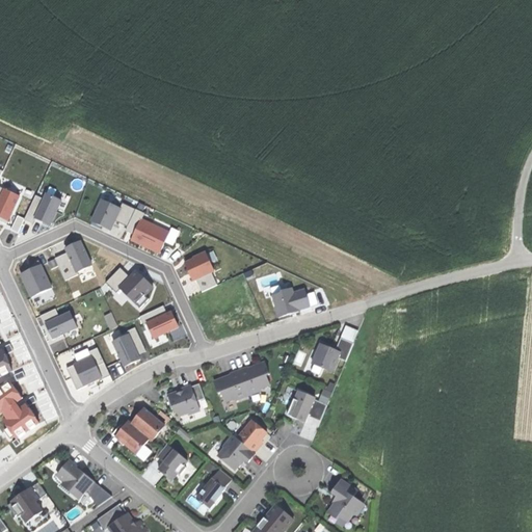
[(20,196),(0,186),(0,220),(6,223),(20,196)]
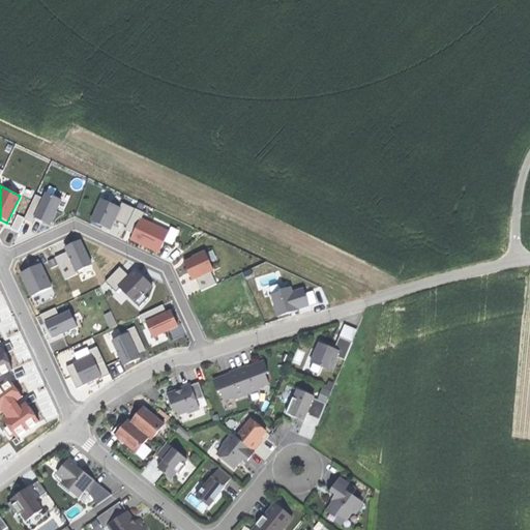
[(43,199),(35,195),(24,218),(32,223),(35,217),(42,221),(50,225),(61,200),(46,193),(43,199)]
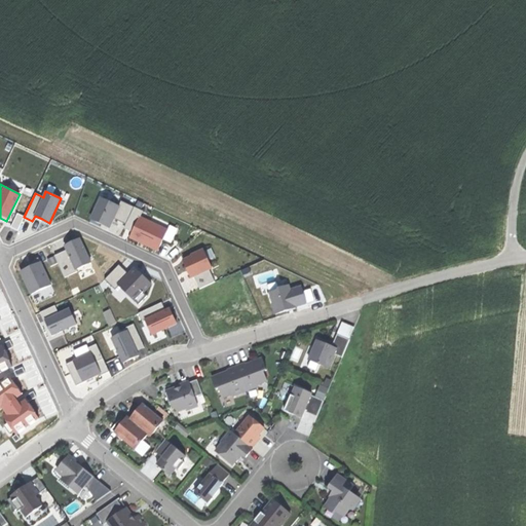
[(125,224),(134,207),(120,200),(118,205),(101,197),(90,219),(102,224),(102,223),(106,225),(109,226),(113,218),(125,224)]
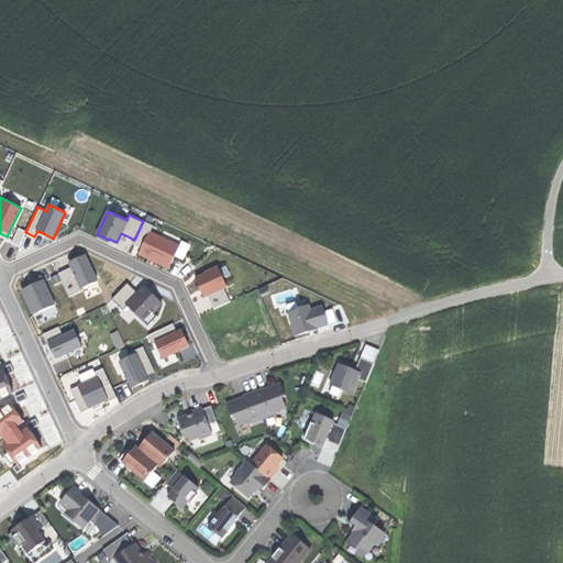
[(153,225),(143,221),(134,240),(132,244),(141,249),(139,254),(153,261),(168,268),(174,255),(179,245),(150,232),(153,225)]
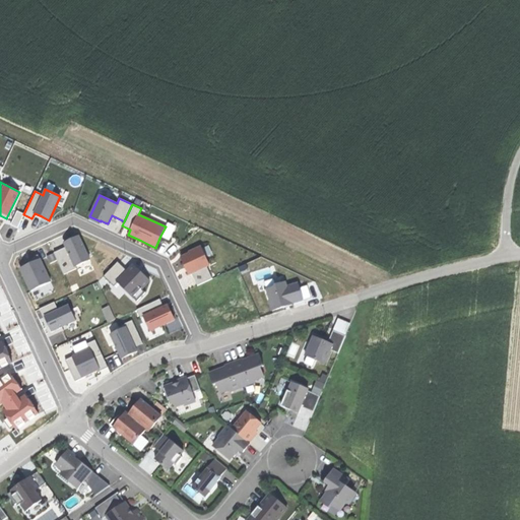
[(166,226),(160,236),(169,240),(176,226),(168,222),(166,226)]
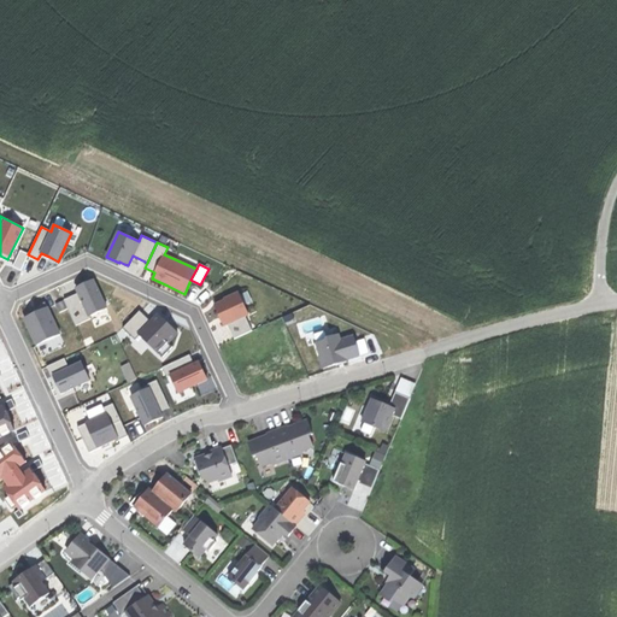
[(89,316),(106,307),(93,280),(84,283),(76,287),(78,293),(64,299),(76,325),(90,318),(89,316)]
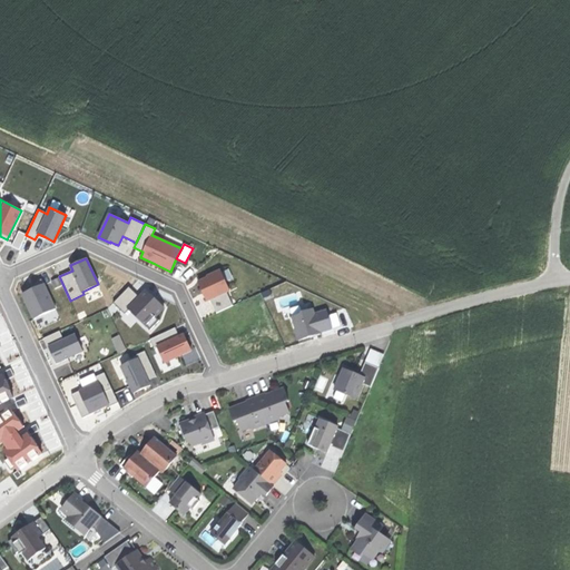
[(209,298),(216,313),(233,305),(226,292),(229,290),(219,269),(206,276),(207,277),(198,282),(202,290),(203,292),(204,292),(207,300),(209,298)]
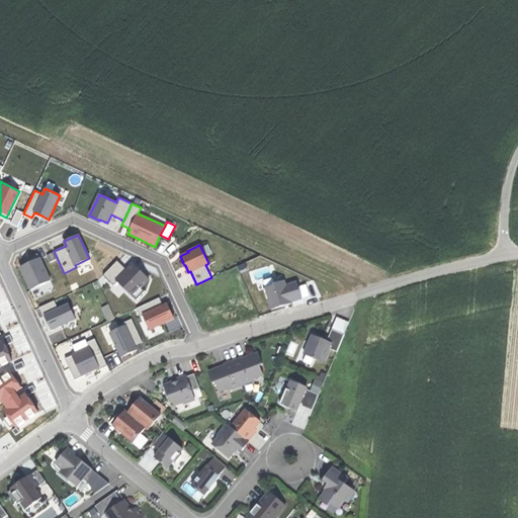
[(20,267),(30,289),(51,280),(37,253),(33,255),(29,257),(31,261),(20,267)]
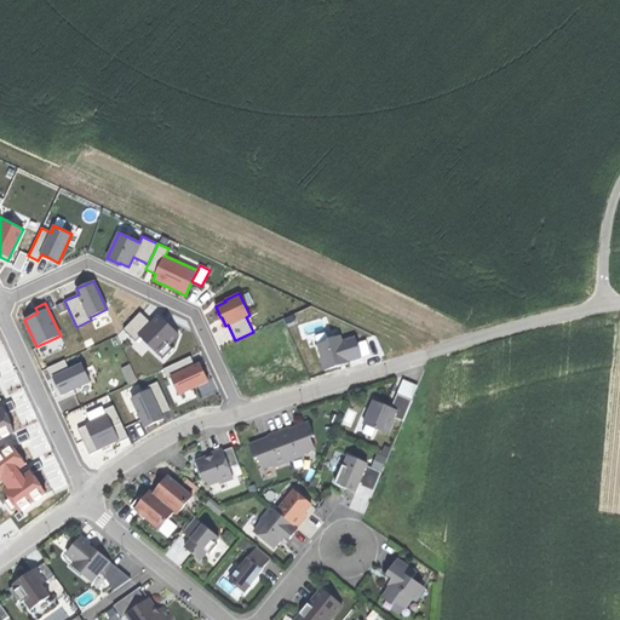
[(139,311),(124,328),(136,340),(139,336),(162,359),(173,348),(168,344),(178,334),(167,323),(165,327),(161,323),(156,319),(151,322),(139,311)]
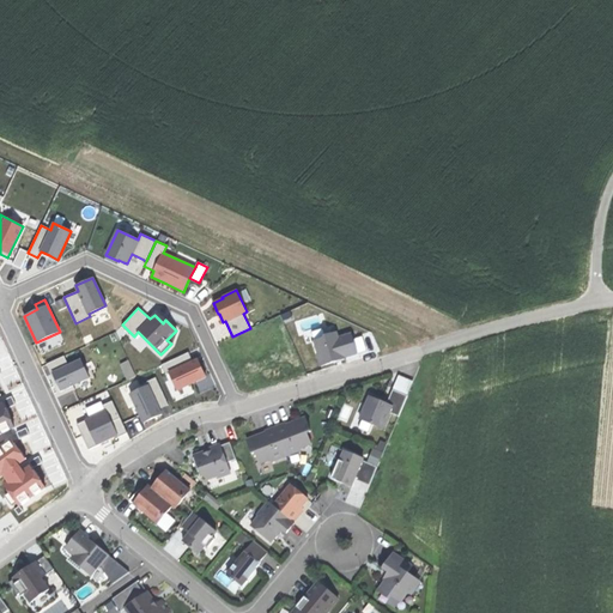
[(159,320),(163,323),(165,320),(157,311),(155,315),(159,320)]
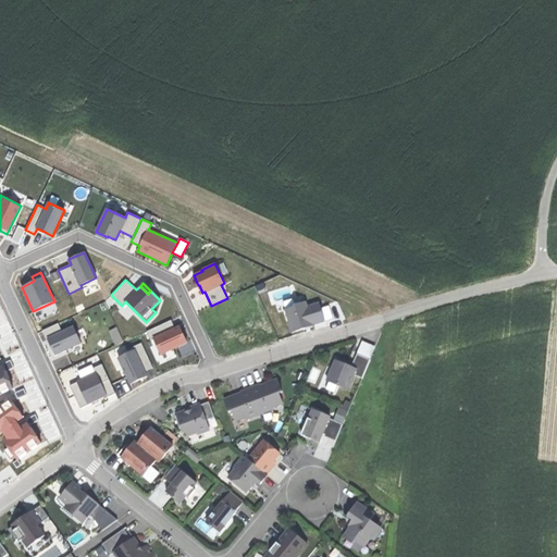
[(312,324),(324,321),(319,302),(307,307),(305,301),(295,305),(296,306),(285,309),(288,321),(287,321),(291,332),(312,325),(312,324)]
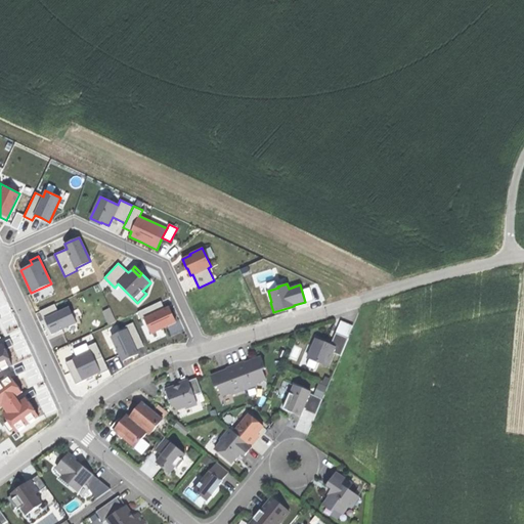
[(0,312),(10,308),(4,294),(0,295),(0,312)]
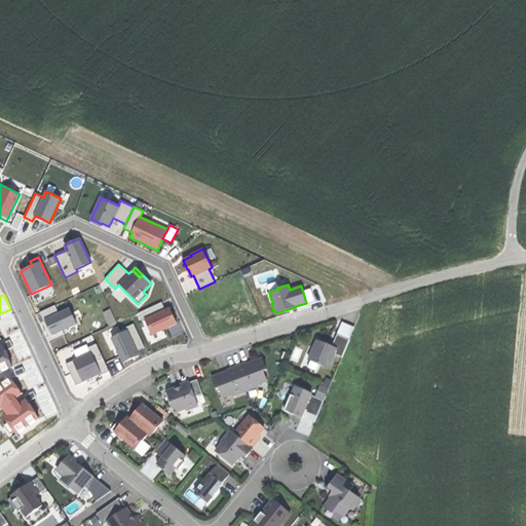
[(145,320),(151,334),(164,328),(164,329),(176,324),(173,315),(170,308),(162,311),(158,304),(161,302),(138,312),(142,321),(145,320)]
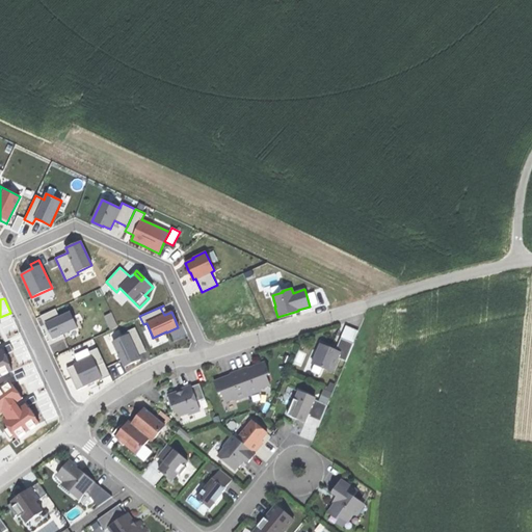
[(55,309),(41,316),(45,324),(46,323),(49,330),(53,339),(77,327),(70,312),(59,317),(55,309)]
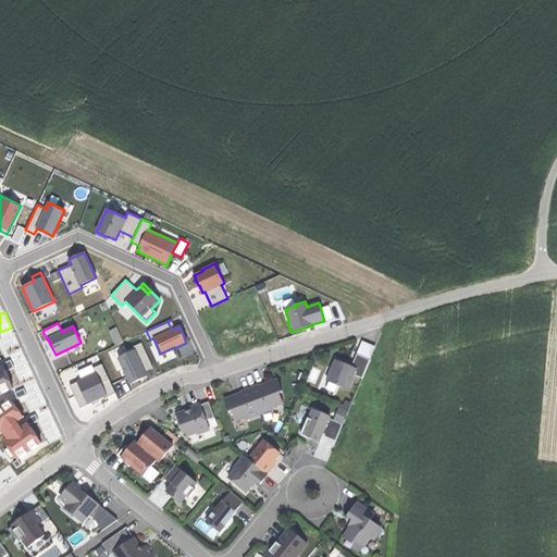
[(356,354),(369,359),(374,346),(361,341),(356,354)]
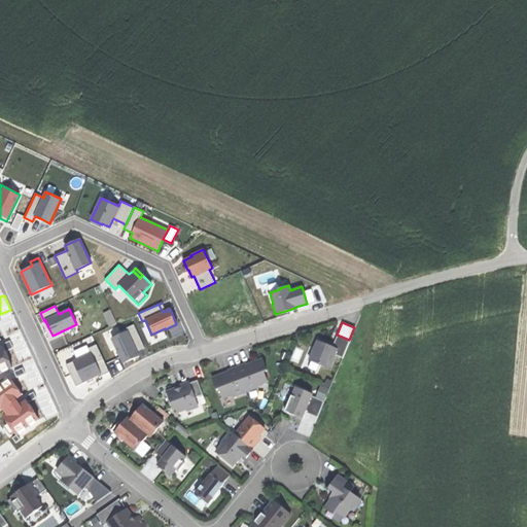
[(135,348),(142,345),(144,348),(134,324),(126,328),(127,331),(112,338),(117,351),(123,362),(132,358),(139,355),(135,348)]
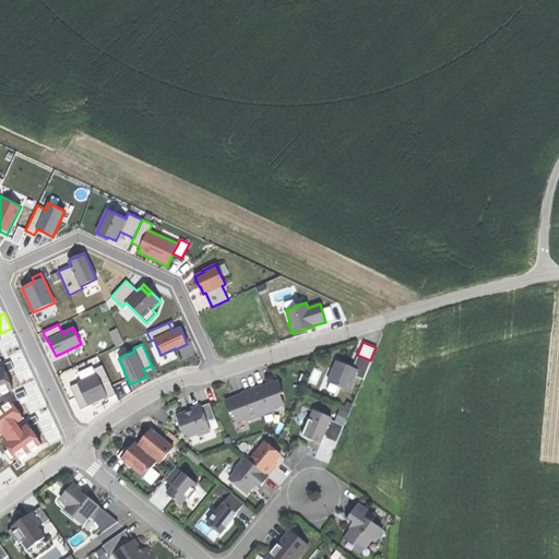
[(335,361),(328,382),(348,391),(354,376),(363,380),(370,361),(357,356),(352,368),(345,366),(335,361)]
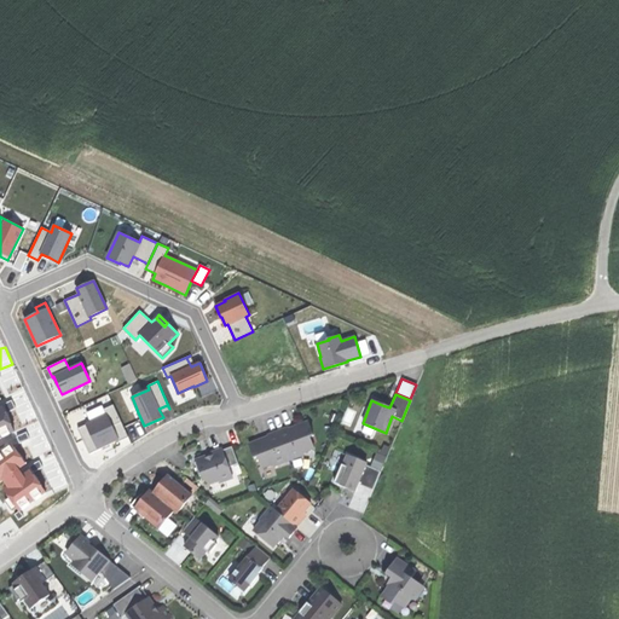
[(77,428),(90,453),(102,447),(102,446),(109,443),(117,439),(119,441),(128,437),(113,404),(104,409),(106,415),(77,428)]
